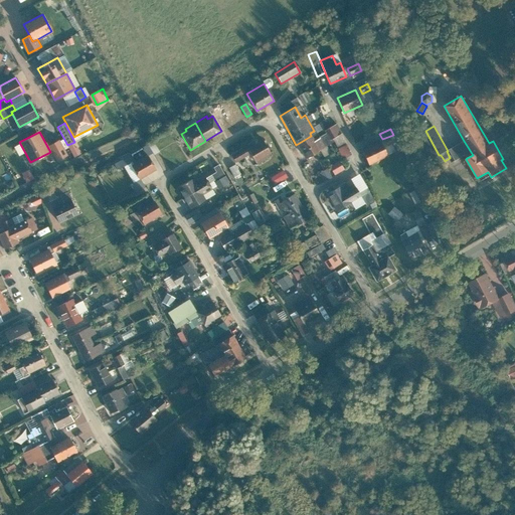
[(311,136),(296,145),(305,159),(333,142),(332,139),(329,140),(325,133),(314,140),(311,136)]
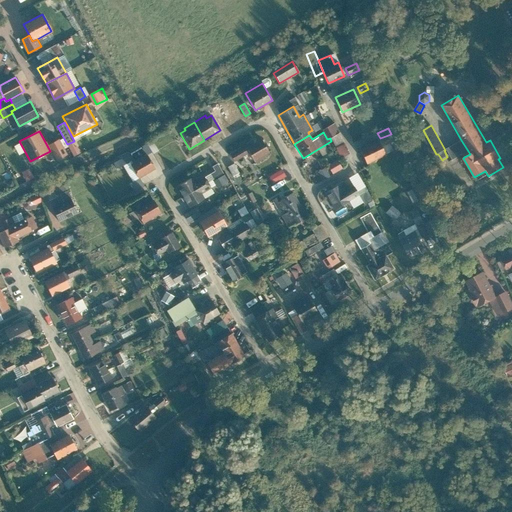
[(391,134),(381,139),(384,145),(394,140),(391,134)]
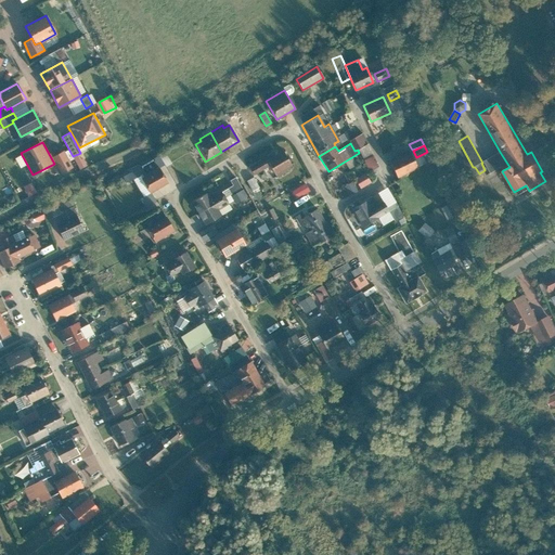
[(73,166),(64,151),(52,157),(61,172),(73,166)]
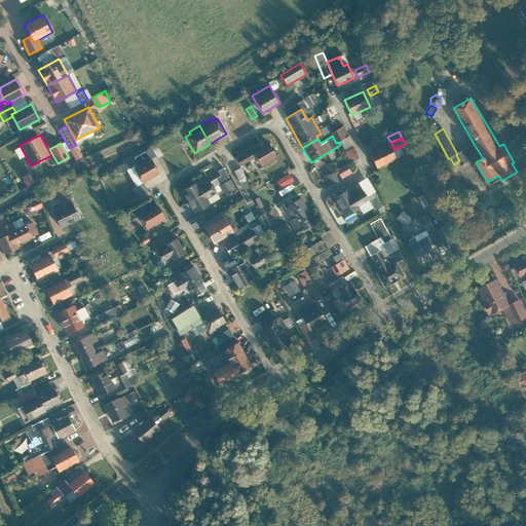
[(276,156),(268,144),(252,153),(261,168),(271,161),(270,160),(276,156)]
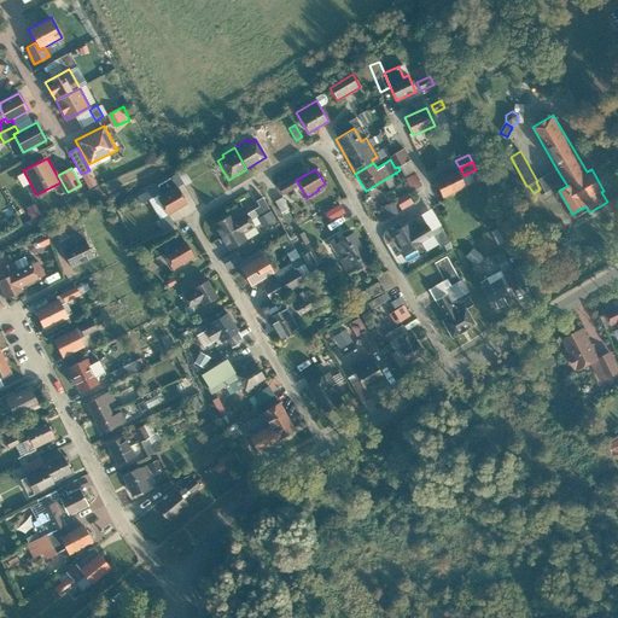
[(456,169),(433,180),(442,198),(465,187),(456,169)]
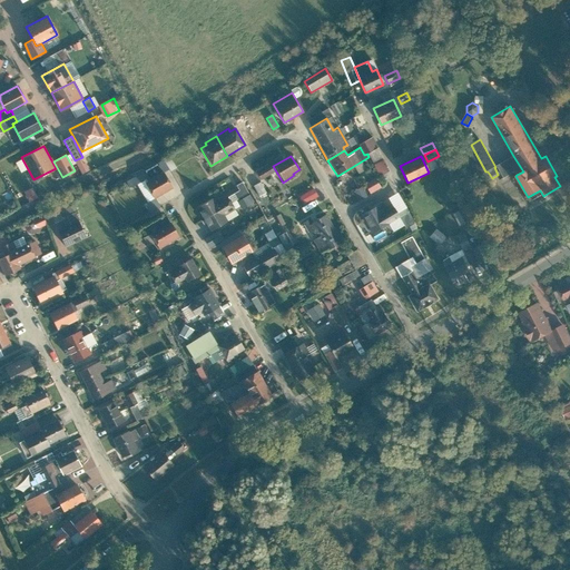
[(517,175),(523,172),(513,156),(497,166),(504,178),(516,172),(517,175)]
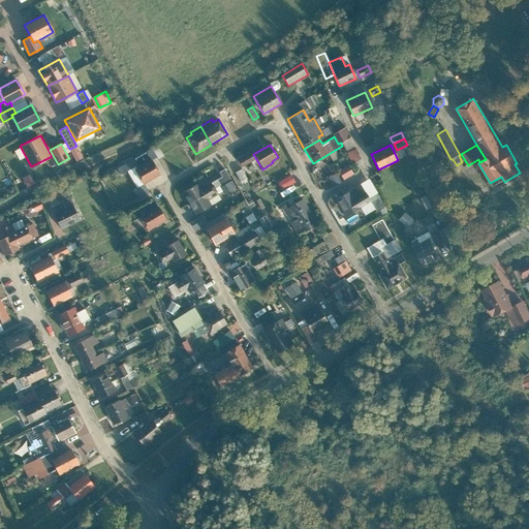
[(74,147),(69,149),(76,162),(84,159),(80,151),(78,152),(74,147)]
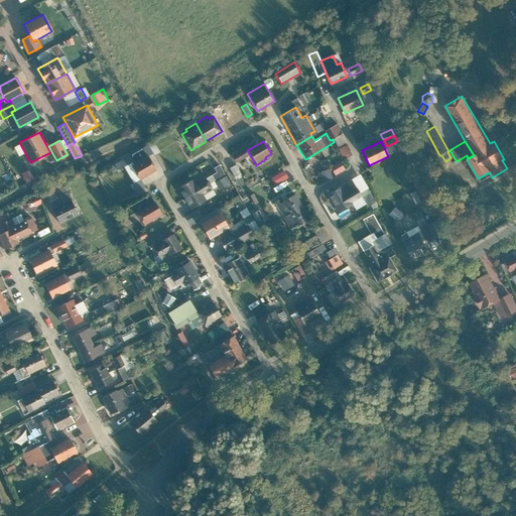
[(245,148),(232,156),(235,162),(249,154),(245,148)]
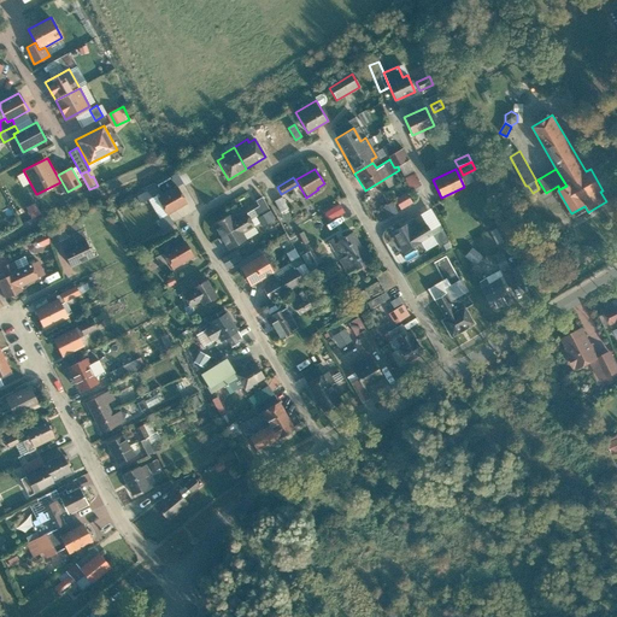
[(165,216),(187,203),(177,187),(157,200),(165,216)]
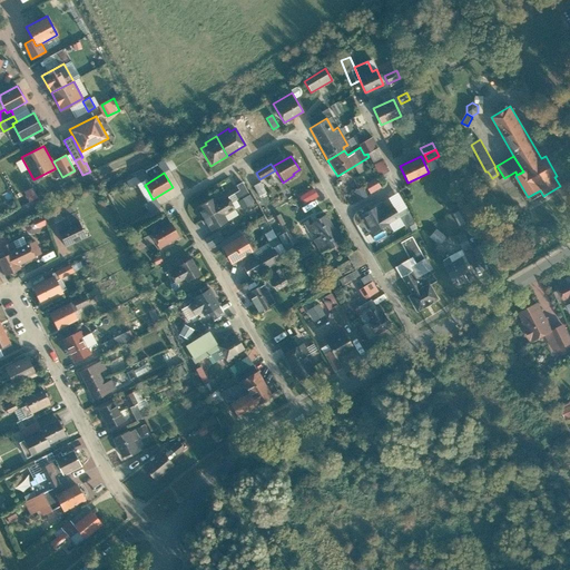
[(374,192),(384,186),(379,176),(367,182),(374,192)]
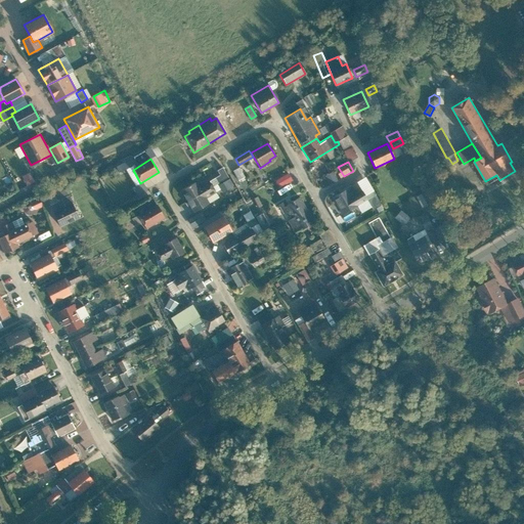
[(244,176),(238,167),(231,171),(236,180),(244,176)]
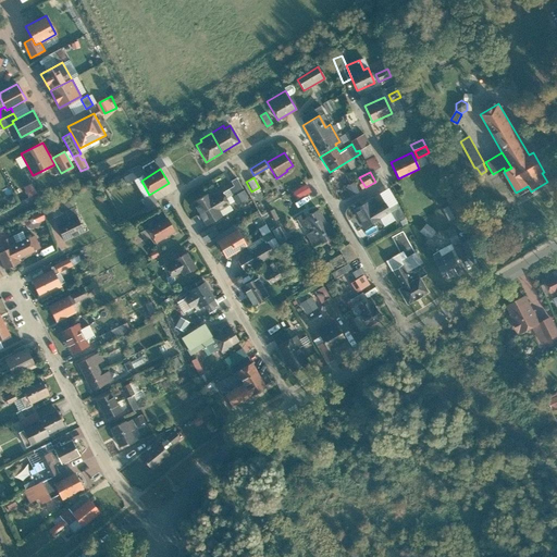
[(242,188),(236,178),(230,182),(233,186),(227,189),(231,195),(242,188)]
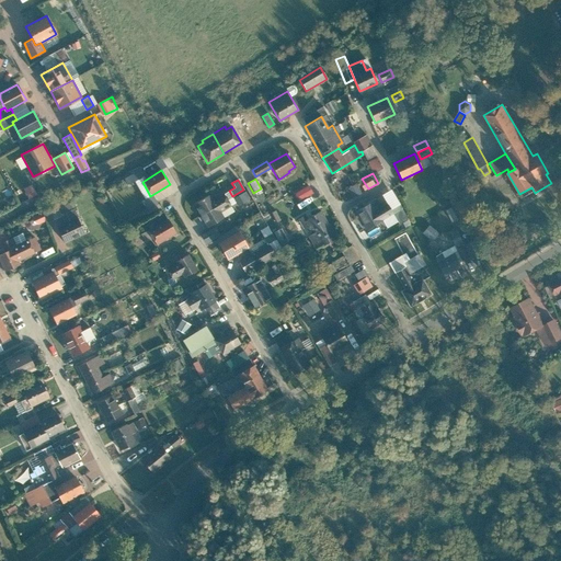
[(26,187),(32,198),(39,194),(35,183),(26,187)]
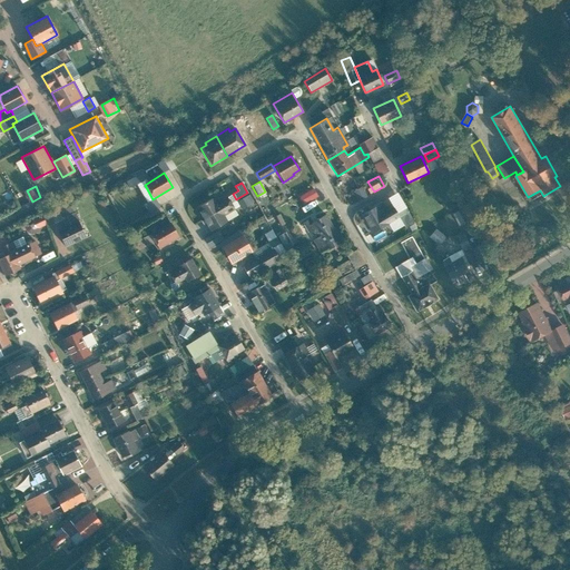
[(365,186),(356,190),(361,199),(370,195),(365,186)]
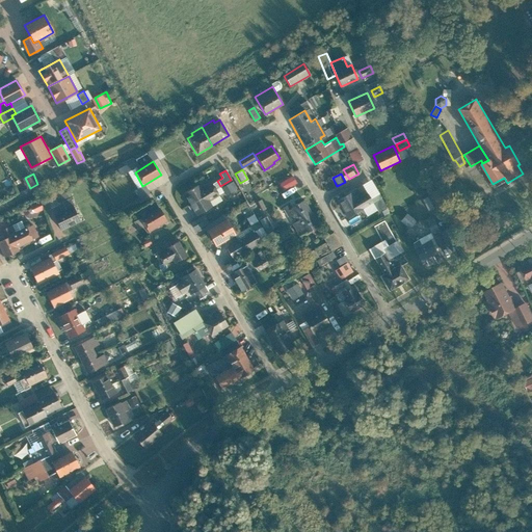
[(198,184),(182,193),(194,215),(211,206),(208,202),(218,195),(211,183),(202,189),(198,184)]
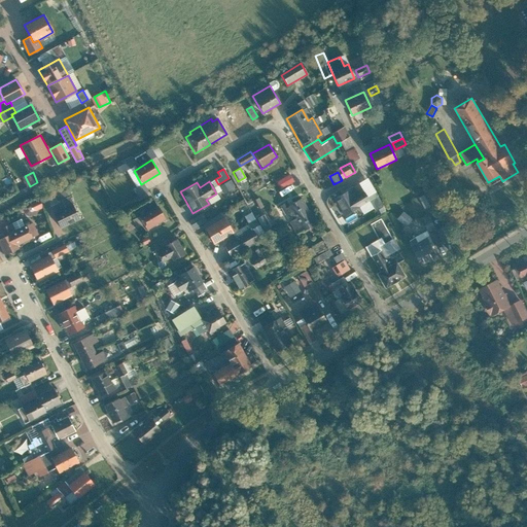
[(377,196),(369,182),(362,186),(371,200),(377,196)]
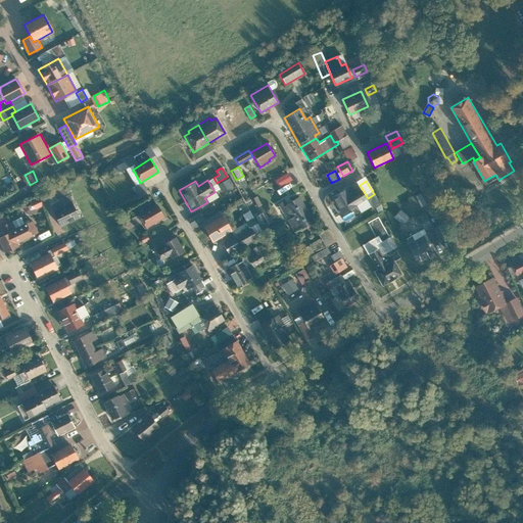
[(137,187),(141,192),(149,187),(145,182),(137,187)]
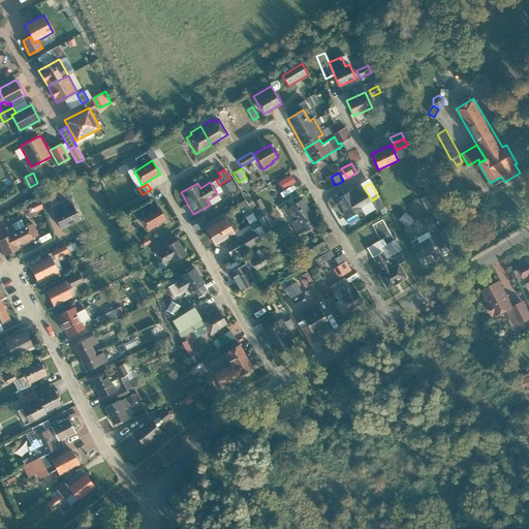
[(64,188),(41,198),(47,210),(58,204),(61,211),(72,205),(64,188)]
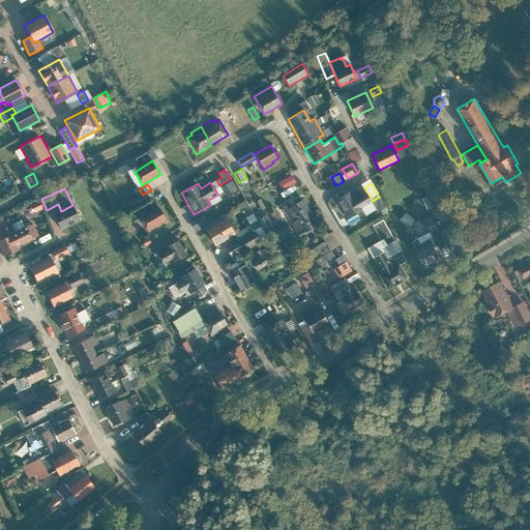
[(355,188),(335,200),(346,217),(371,202),(364,192),(359,196),(355,188)]
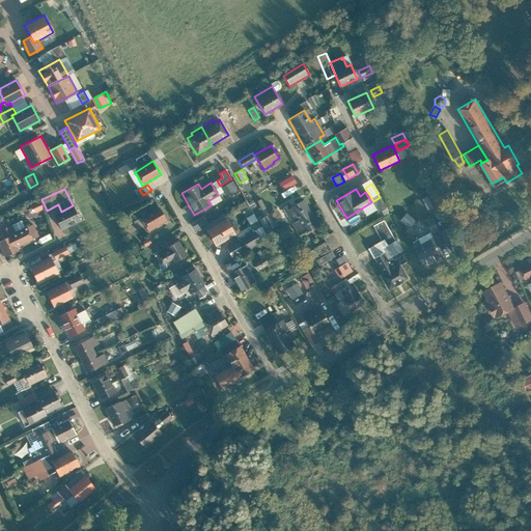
[(424,199),(429,208),(435,205),(429,197),(424,199)]
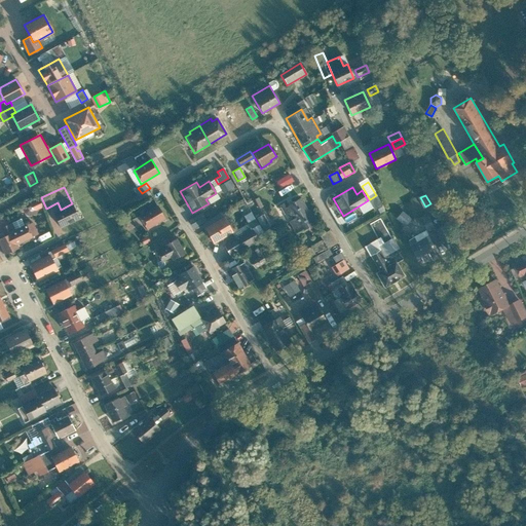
[(293,219),(307,211),(300,197),(288,204),(286,201),(278,205),(287,219),(291,216),(293,219)]
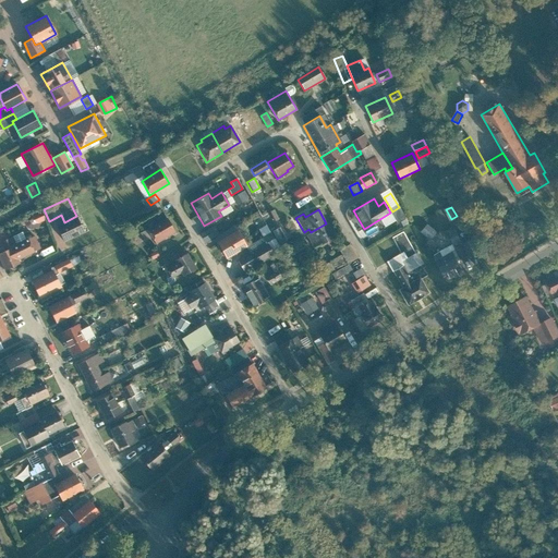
[(43,213),(25,220),(28,227),(32,229),(39,227),(38,223),(46,219),(43,213)]
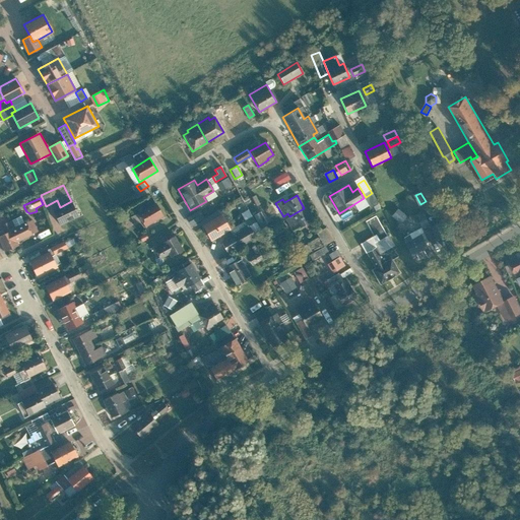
[(60,207),(53,210),(61,225),(79,216),(71,201),(60,207)]
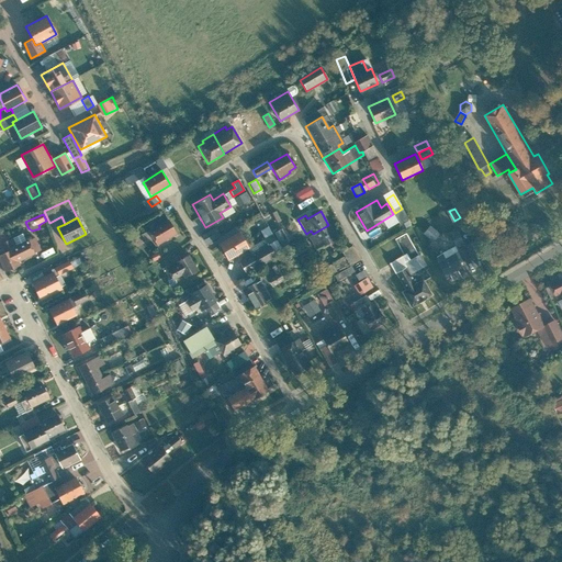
[(156,246),(177,234),(167,218),(146,231),(156,246)]
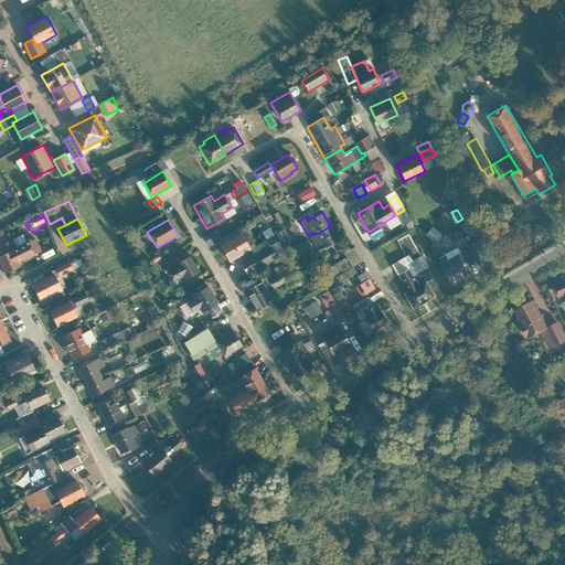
[(436,225),(429,234),(439,243),(446,234),(436,225)]
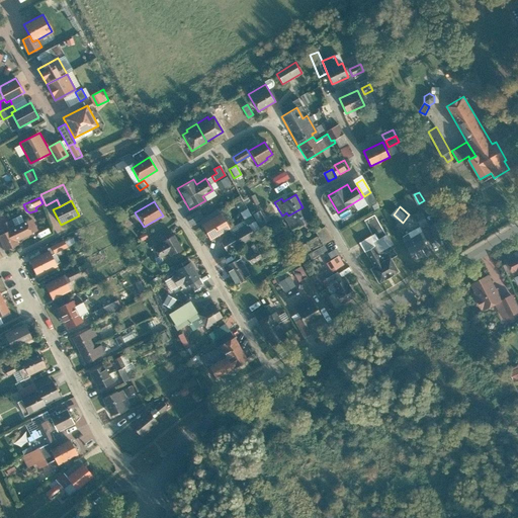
[(303,207),(288,216),(283,218),(291,231),(310,220),(303,207)]
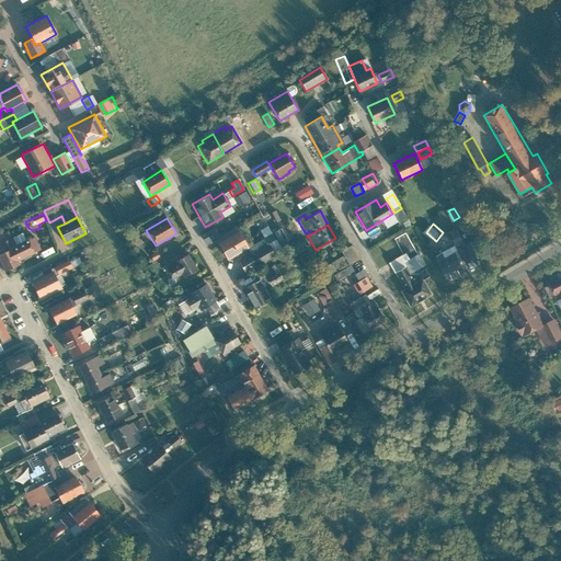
[(201,236),(206,244),(220,236),(215,227),(201,236)]
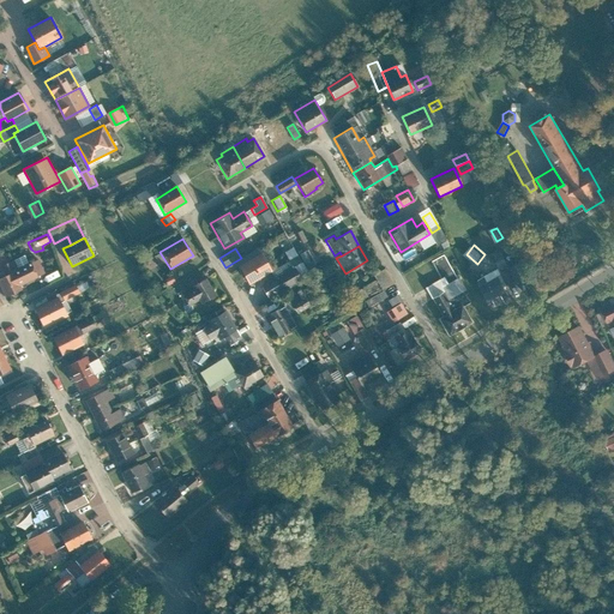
[(0,277),(5,275),(1,266),(11,262),(6,253),(0,256),(0,277)]
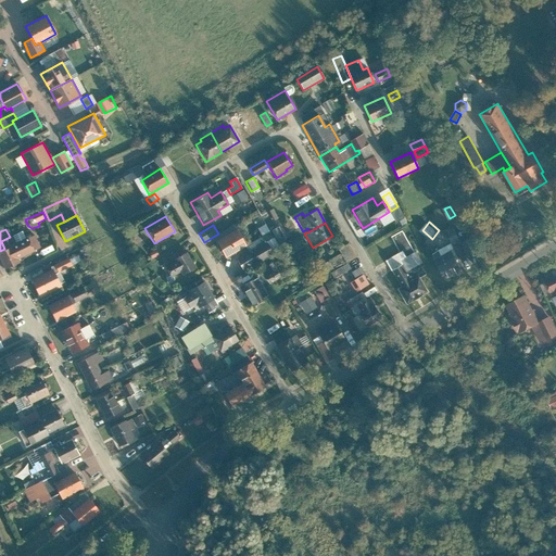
[(237,229),(216,241),(225,256),(245,244),(237,229)]
